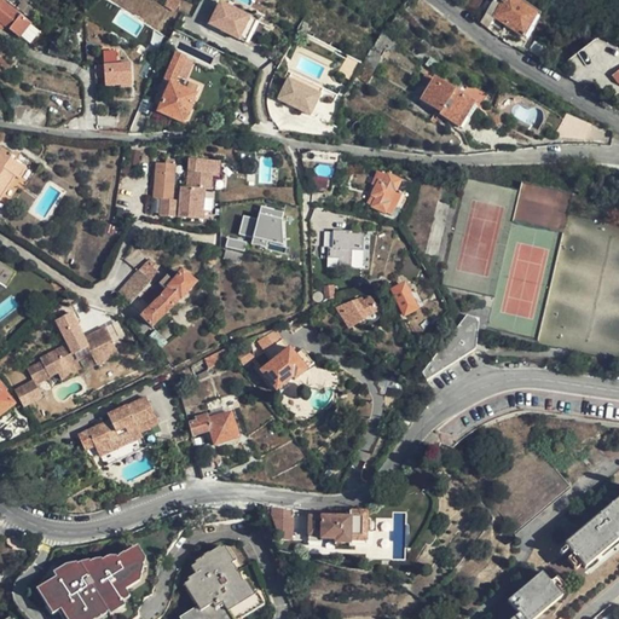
[(512,0),(503,0),(501,7),(493,17),(522,36),(534,16),(512,0)]
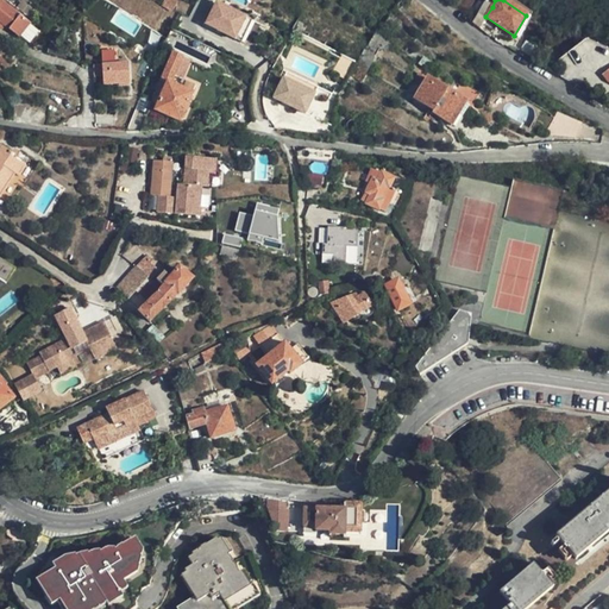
[(27,22),(0,1),(0,22),(18,36),(27,22)]
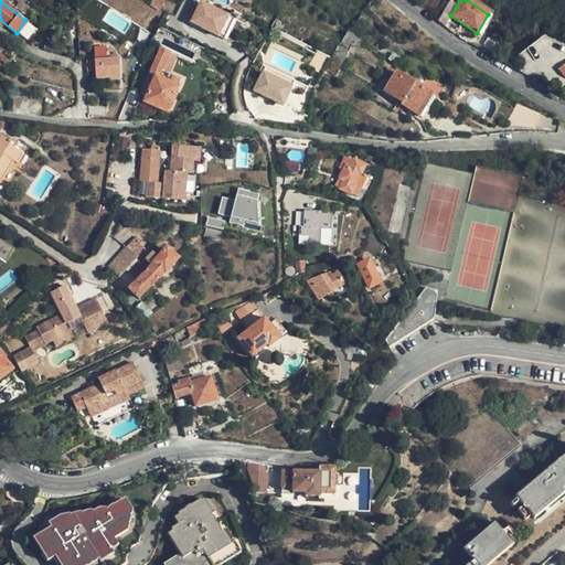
[(450,16),(457,7),(449,1),(443,14),(449,19),(450,16)]
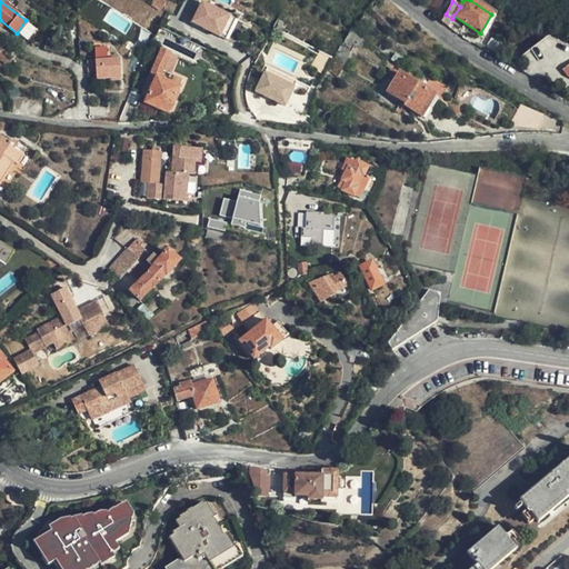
[(229,18),(202,5),(191,23),(218,37),(229,18)]
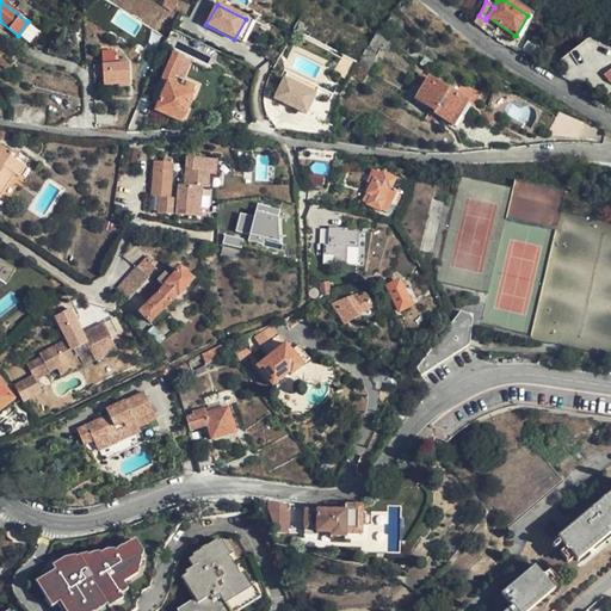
[(253,23),(246,19),(234,39),(241,43),(253,23)]
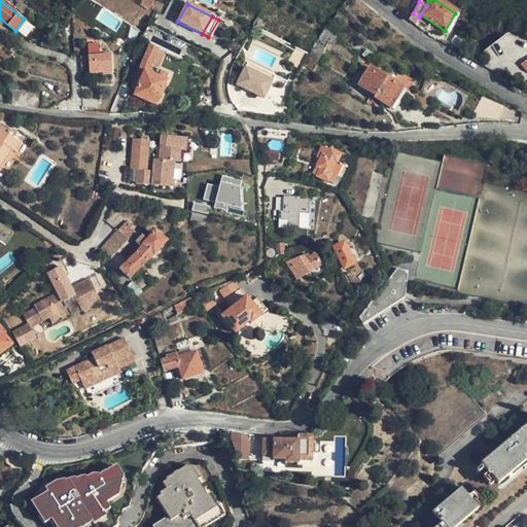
[(336,41),(324,33),(324,34),(319,43),(327,48),(329,45),(331,46),(336,41)]
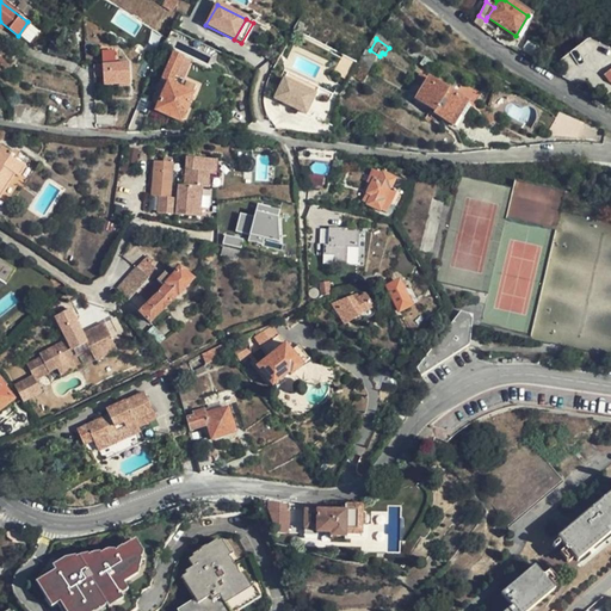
[(610,57),(581,47),(567,57),(580,75),(610,87),(610,57)]
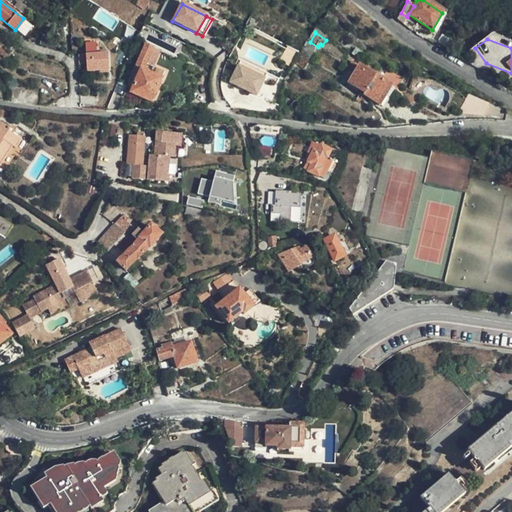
[(310,42),(308,45),(316,51),(318,47),(310,42)]
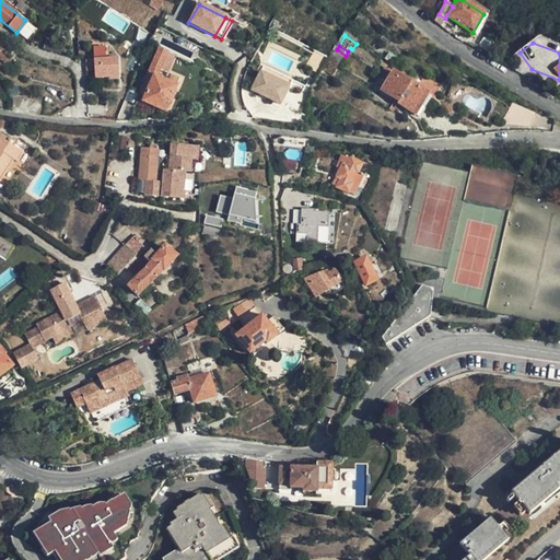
[(148,91),(146,96),(143,101),(158,107),(165,112),(166,112),(177,88),(156,79),(168,53),(159,48),(147,77),(152,80),(148,91)]
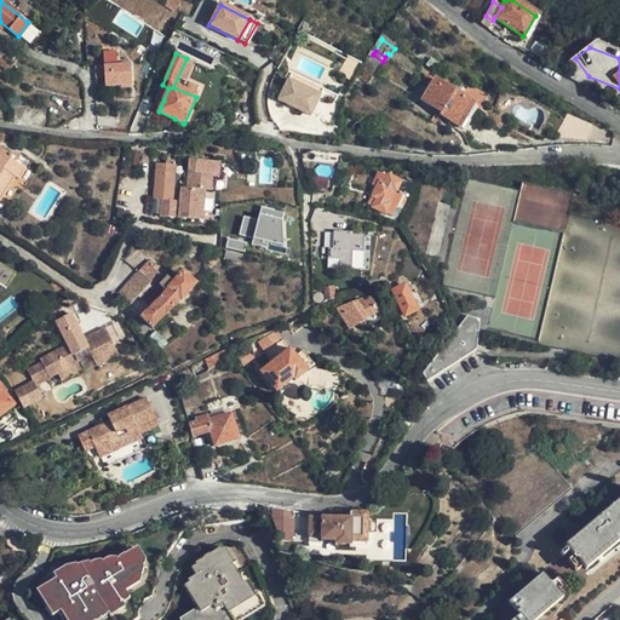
[(373,55),(365,68),(374,74),(383,62),(373,55)]
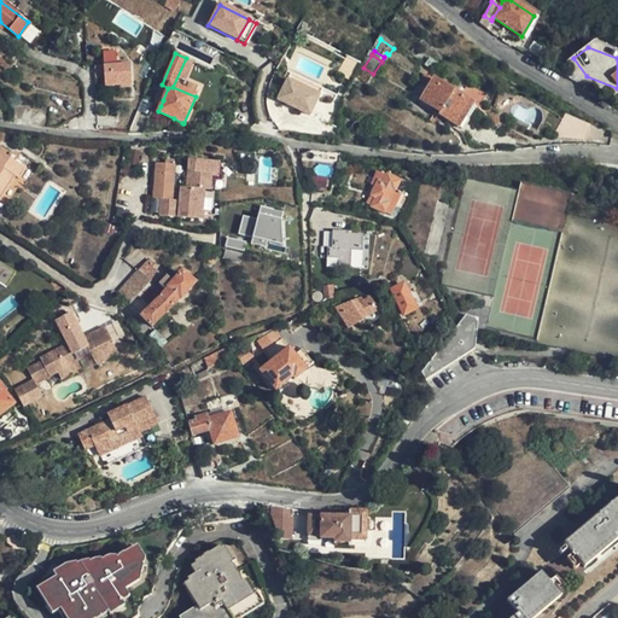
[(193,62),(186,58),(173,87),(196,97),(199,87),(185,81),(193,62)]
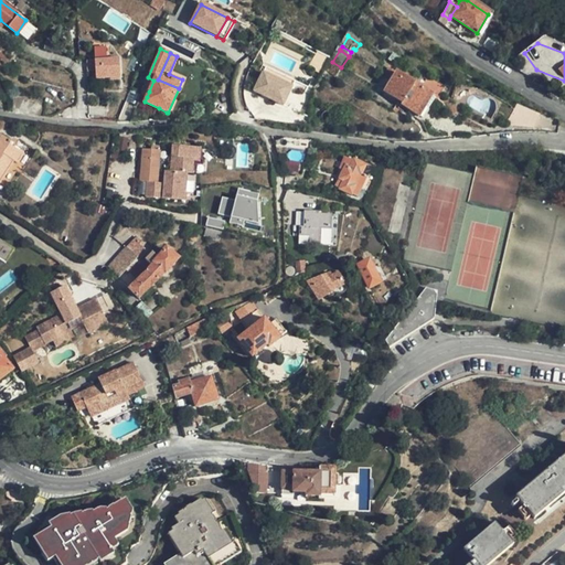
[(95,60),(95,72),(108,71),(109,76),(118,76),(118,57),(95,60)]
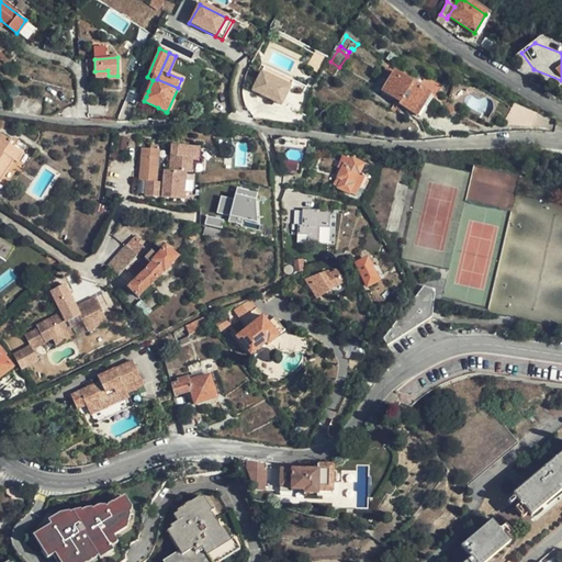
[(328,64),(323,72),(332,78),(337,70),(328,64)]
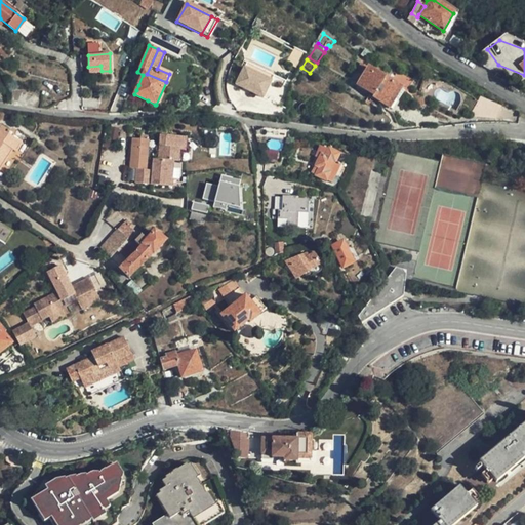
[(273,76),(246,64),(243,69),(266,79),(256,96),(261,99),(273,76)]
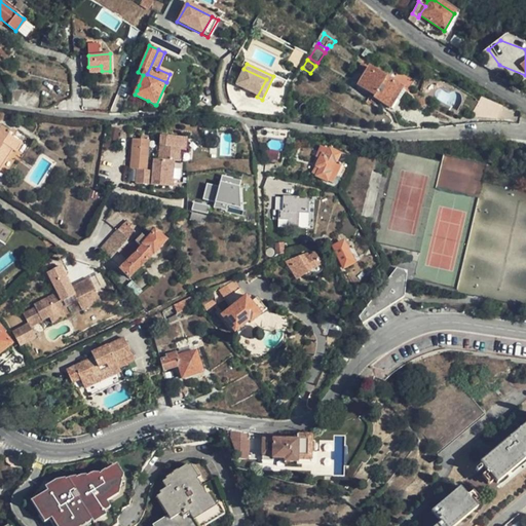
[(365,76),(371,68),(364,64),(358,72),(365,76)]
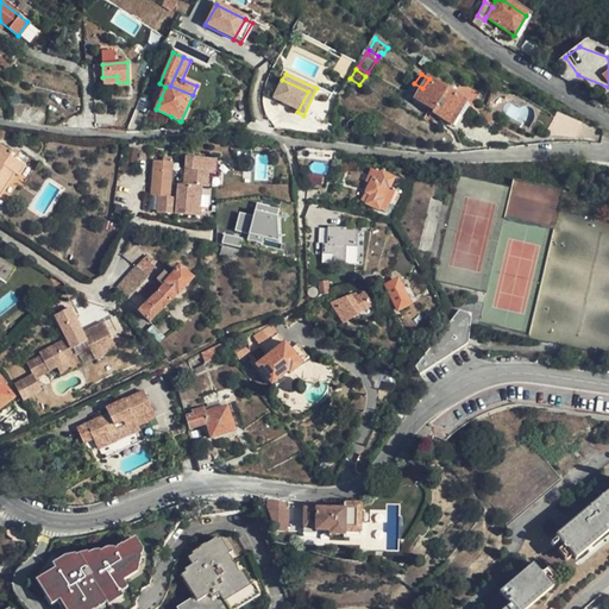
[(471,105),(429,79),(422,88),(415,100),(434,111),(433,113),(453,125),(462,112),(466,113),(471,105)]
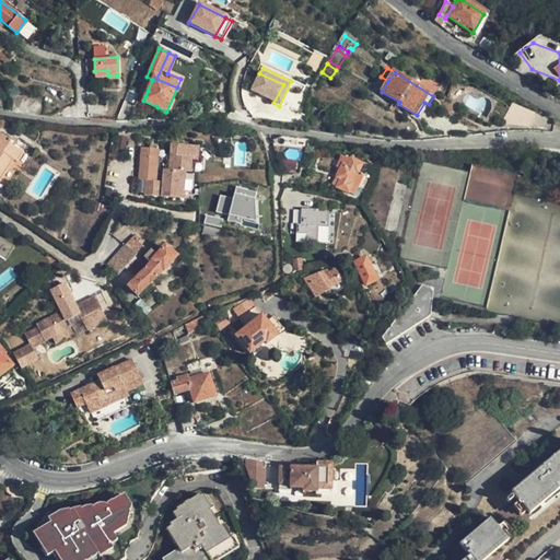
[(283,84),(259,73),(251,92),(273,103),(283,84)]
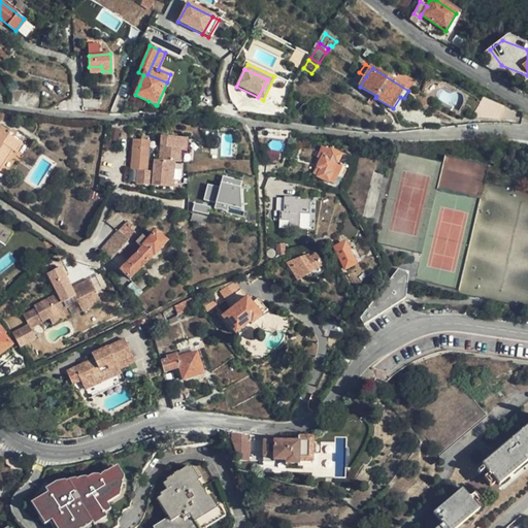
[(499,117),(504,106),(485,98),(474,114),(499,117)]
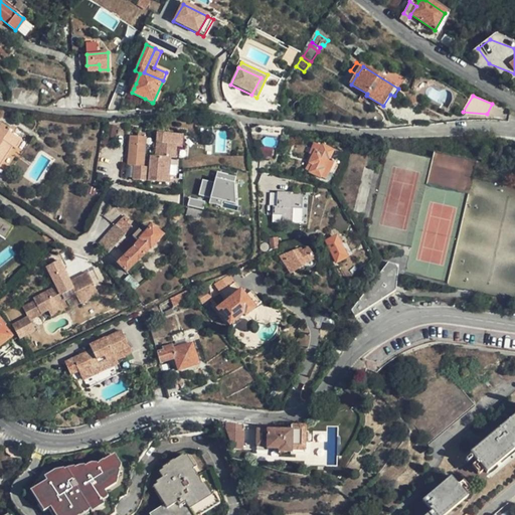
[(15,149),(21,140),(9,132),(11,129),(1,123),(0,123),(0,165),(12,148),(15,149)]
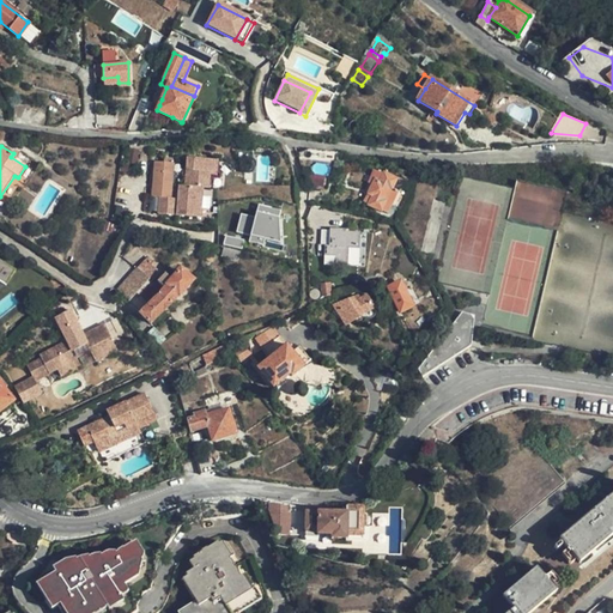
[(151,195),(156,195),(169,196),(170,163),(152,162),(151,195)]
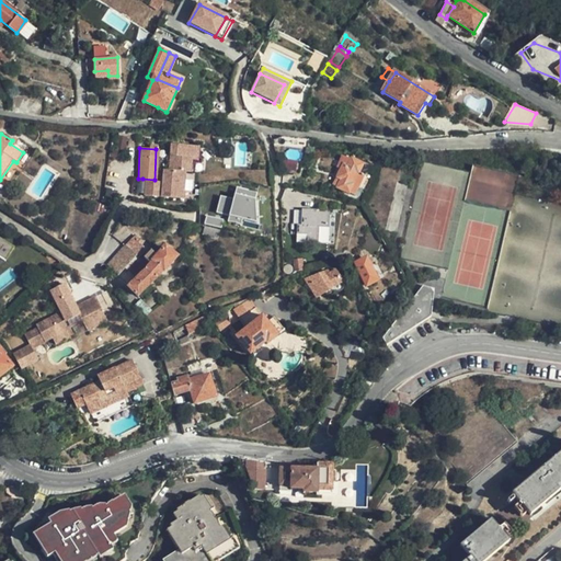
[(155,180),(142,179),(142,187),(181,190),(183,167),(192,167),(193,158),(195,158),(195,151),(167,148),(165,167),(161,167),(160,180),(155,180)]
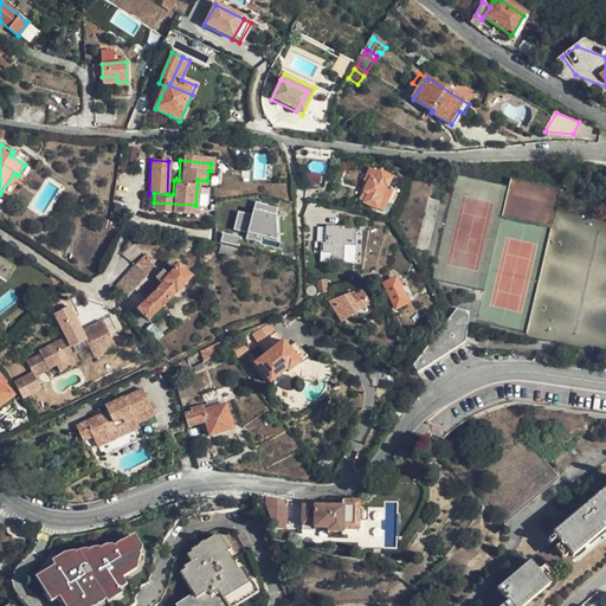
[(385,186),(388,187),(392,179),(379,173),(376,180),(372,178),(365,193),(368,195),(366,202),(378,208),(382,199),(379,198),(385,186)]
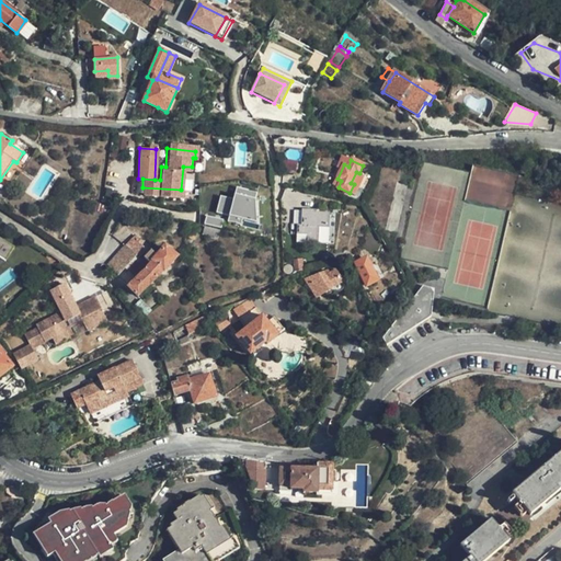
[(249,222),(258,193),(238,187),(228,222),(241,226),(242,221),(249,222)]
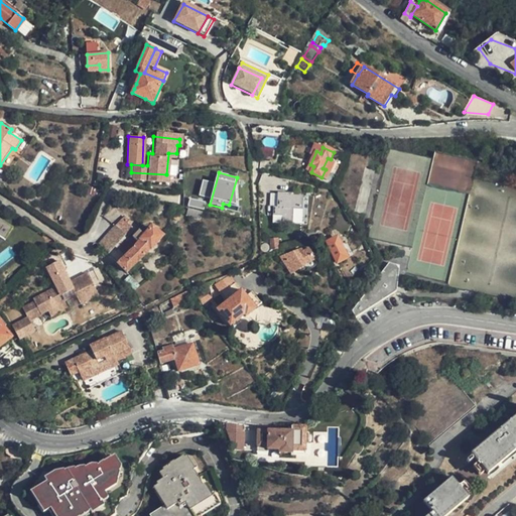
[(290,191),(277,191),(278,220),(283,219),(284,224),(295,223),(295,209),(304,208),(303,194),(290,195),(290,191)]
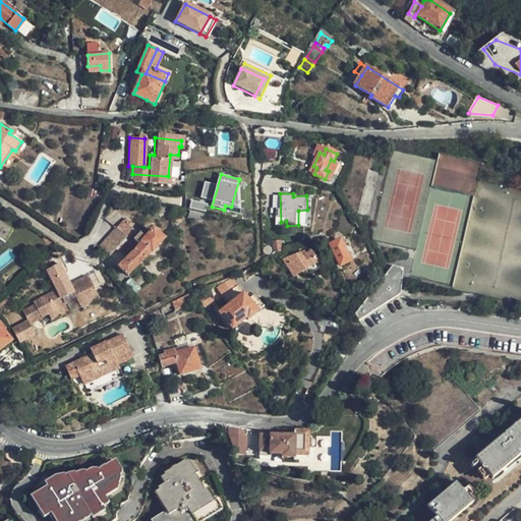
[(311,195),(306,195),(307,210),(298,211),(298,225),(312,225),(311,195)]
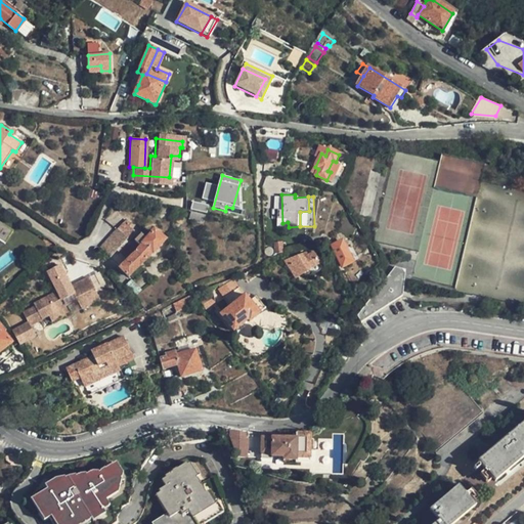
[(191,202),(189,209),(205,213),(207,206),(191,202)]
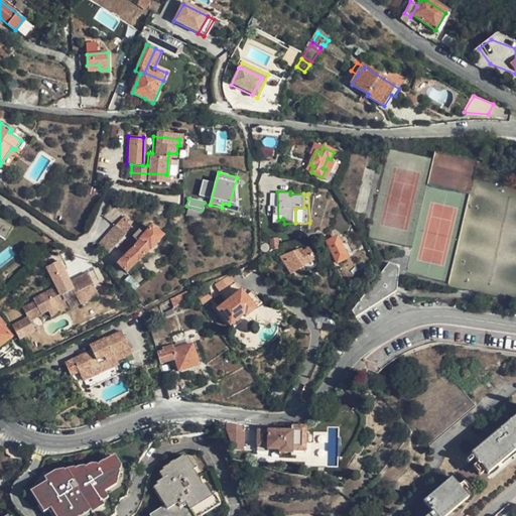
[(202,210),(186,206),(184,215),(198,218),(200,219),(202,210)]
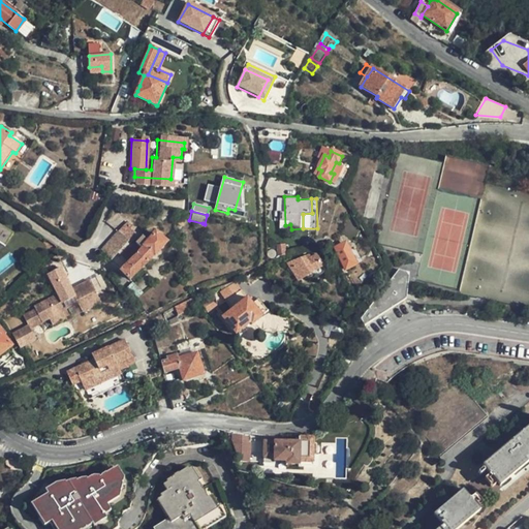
[(0,242),(4,246),(12,232),(0,224),(0,242)]
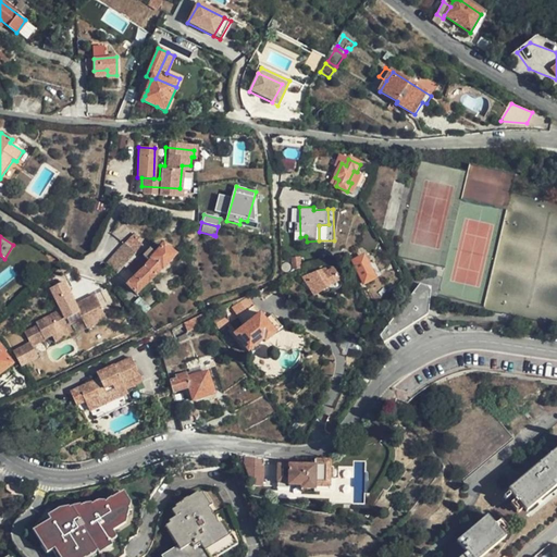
[(141,261),(124,245),(106,264),(115,274),(122,267),(131,273),(141,261)]
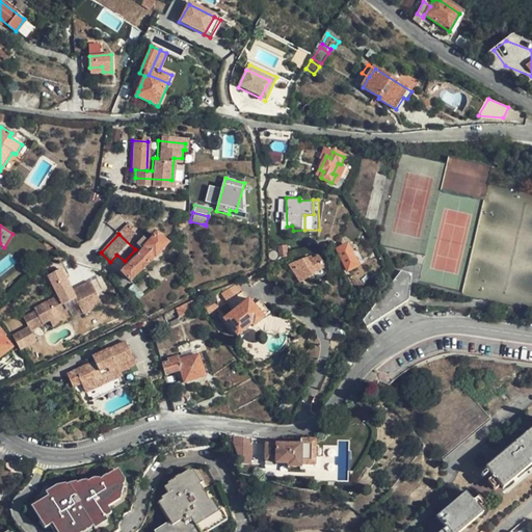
[(156,256),(165,244),(156,235),(143,249),(121,273),(129,281),(154,256),(156,256)]
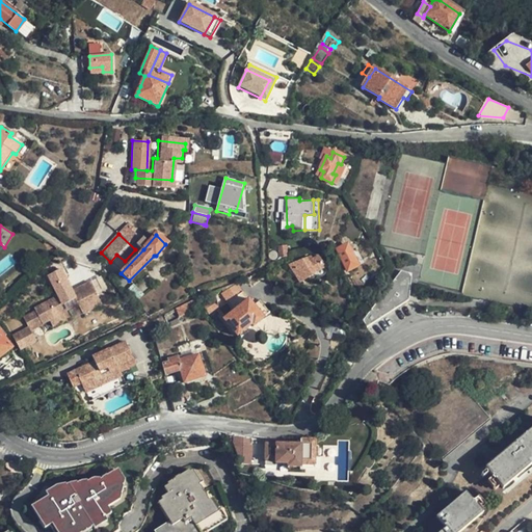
[(357,266),(347,246),(338,250),(348,271),(357,266)]
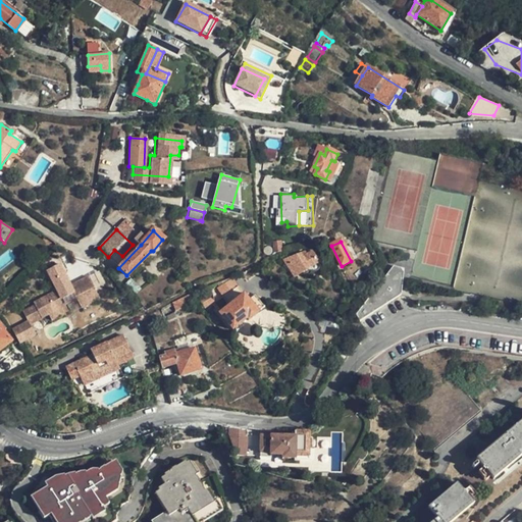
[(295,277),(319,262),(311,252),(303,258),(301,254),(284,260),(295,277)]
